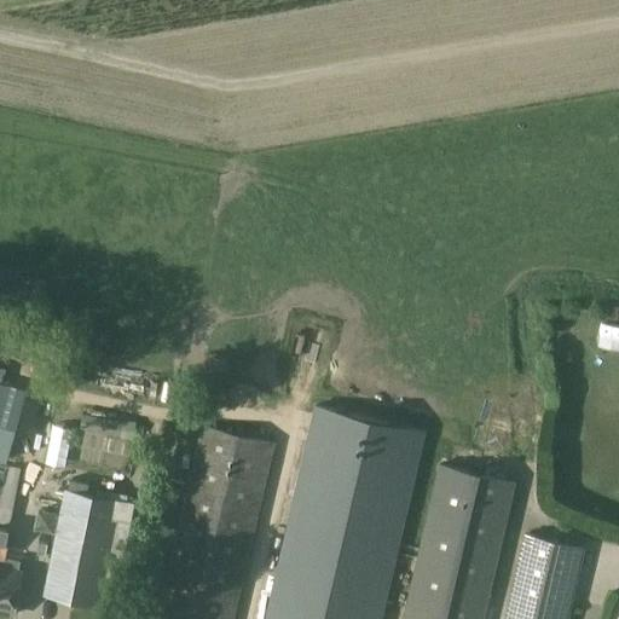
[(380,618),(424,432),(369,418),(324,609),(364,618),(380,618)]
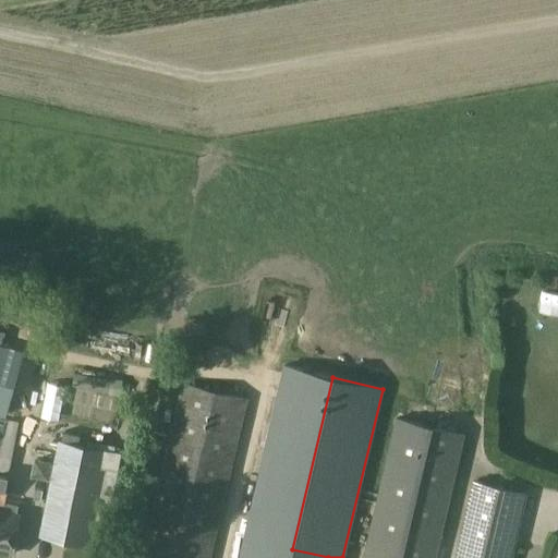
[(0,420),(3,421),(12,387),(0,383),(0,420)]
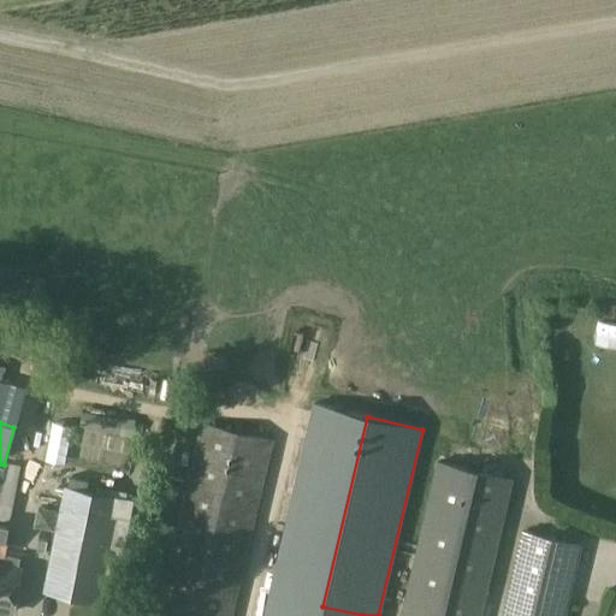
[(232,615),(274,440),(201,422),(155,615),(232,615)]
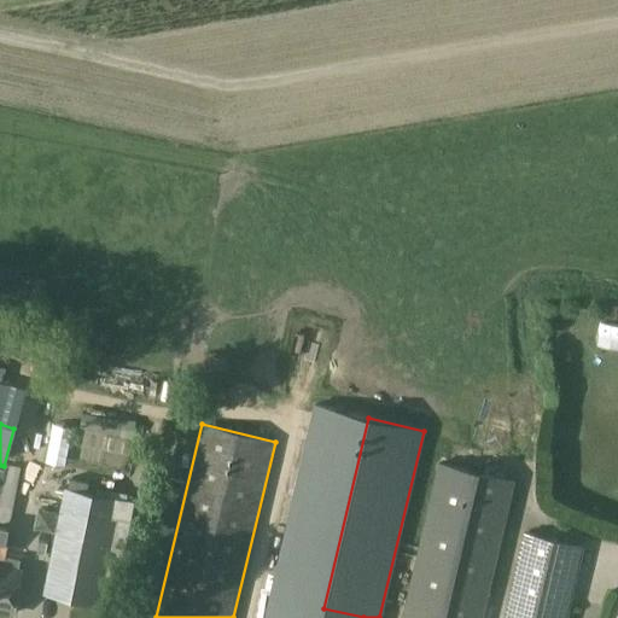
[(482,617),(513,482),(438,464),(402,617),(482,617)]
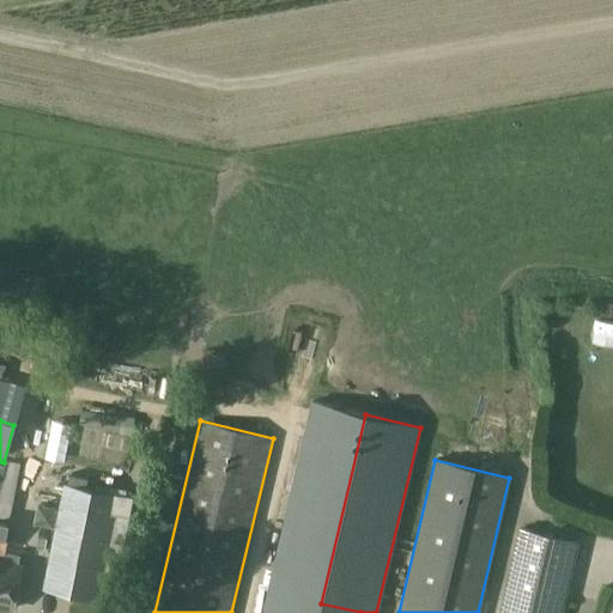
[(122,516),(60,503),(42,590),(98,601),(104,569),(111,571),(122,516)]
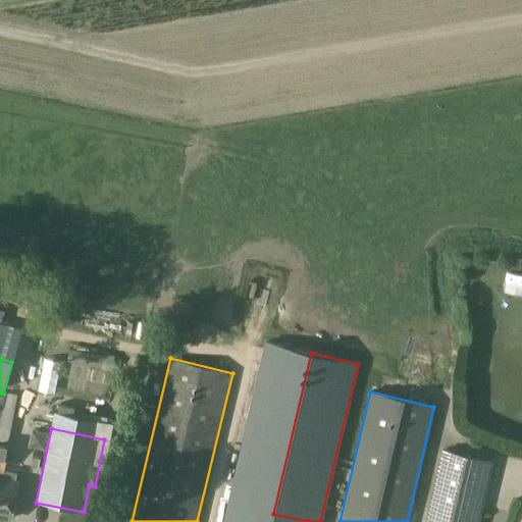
[(0,442),(0,517),(11,519),(17,482),(15,481),(16,475),(4,473),(9,445),(0,442)]
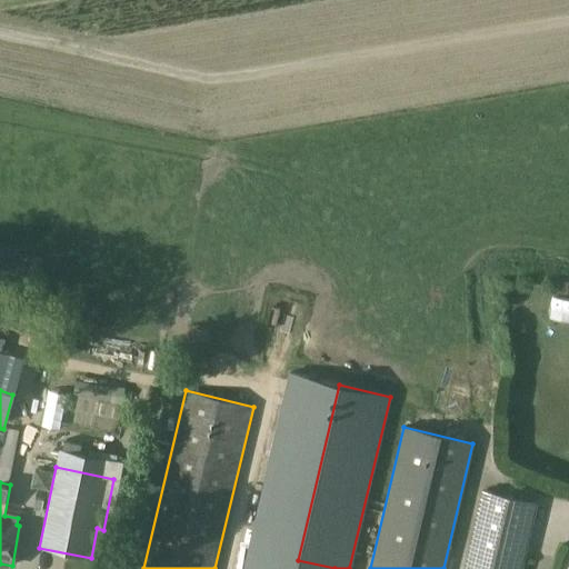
[(463,568),(521,568),(537,505),(482,491),(463,568)]
